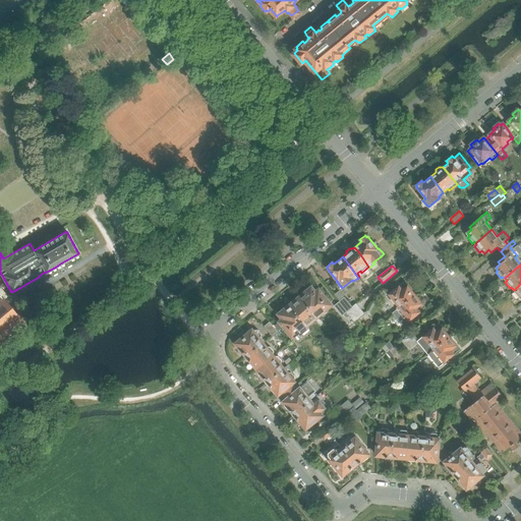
[(415,294),(407,285),(404,281),(401,284),(389,294),(399,307),(415,294)]
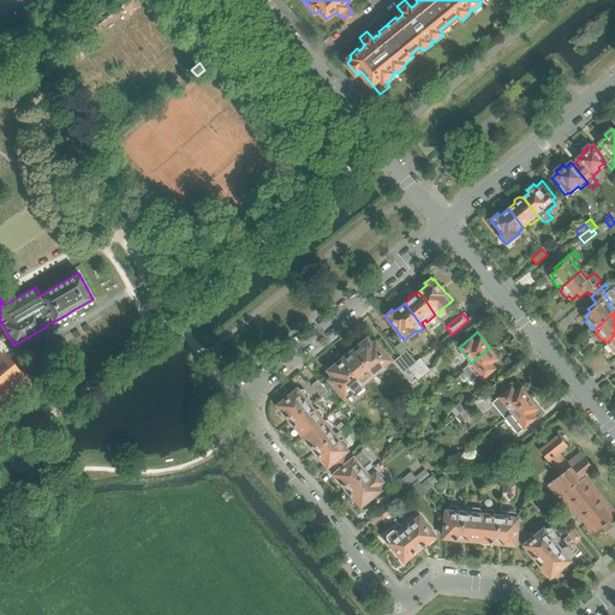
[(392,360),(376,341),(372,345),(368,339),(362,344),(359,344),(356,346),(356,348),(356,350),(374,371),(376,372),(382,368),(381,365),(386,362),(387,364),(392,360)]
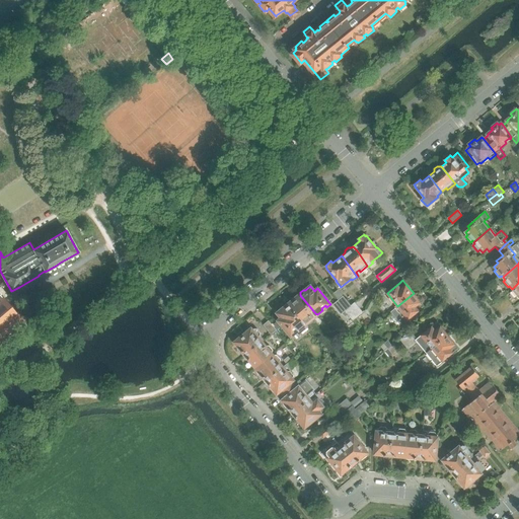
[(26,325),(1,294),(0,293),(0,344),(2,343),(3,344),(4,343),(3,342),(9,337),(10,338),(11,337),(10,336),(17,330),(18,331),(18,330),(17,329),(24,324),(25,325),(26,325)]
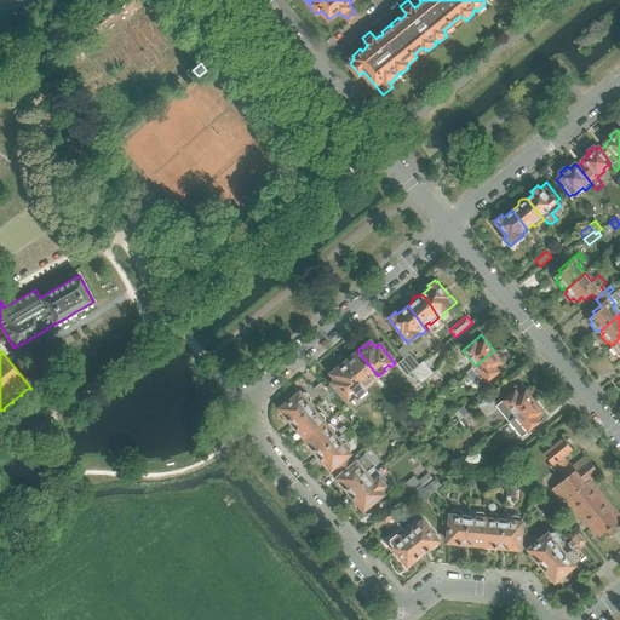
[(503,369),(507,366),(504,362),(494,350),(475,366),(468,372),(476,383),(483,377),(488,382),(503,369)]
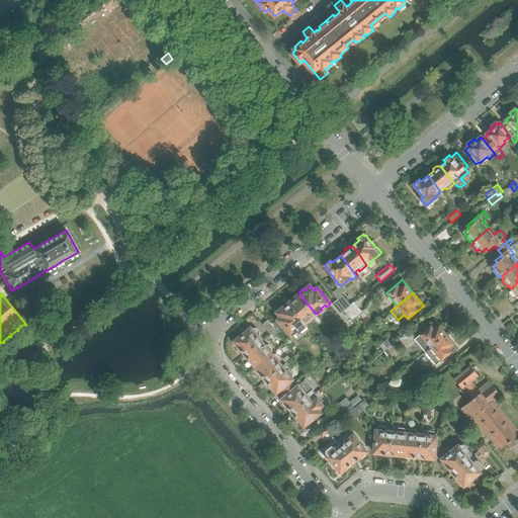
[(315,313),(299,294),(293,298),(292,297),(288,300),(289,303),(288,304),(304,323),(315,313)]
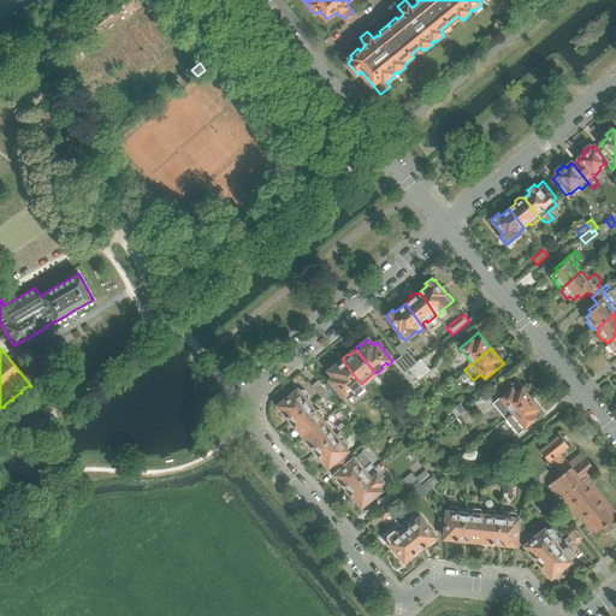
[(416,363),(407,353),(401,357),(410,368),(416,363)]
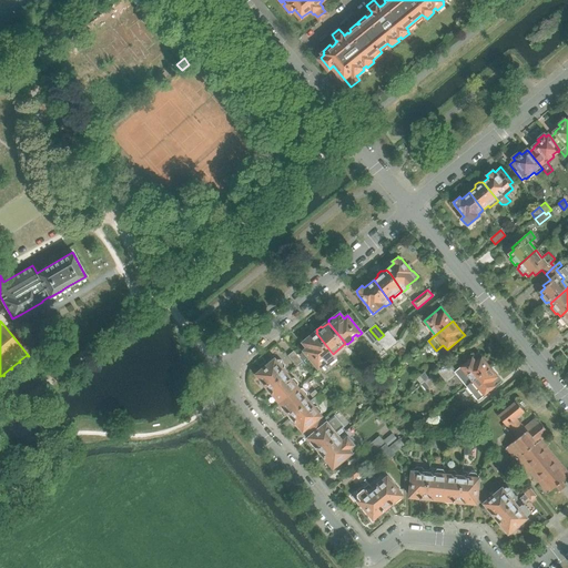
[(378,340),(369,330),(365,334),(381,353),(385,350),(382,345),(377,340),(378,340)]
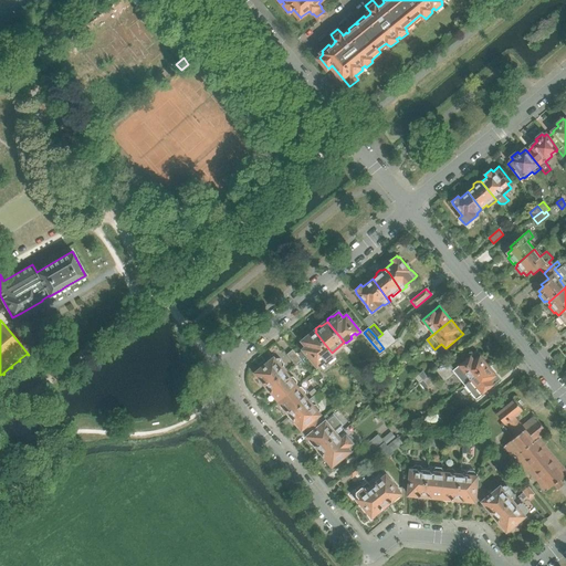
[(391,335),(387,329),(383,334),(377,338),(376,338),(380,344),(391,335)]
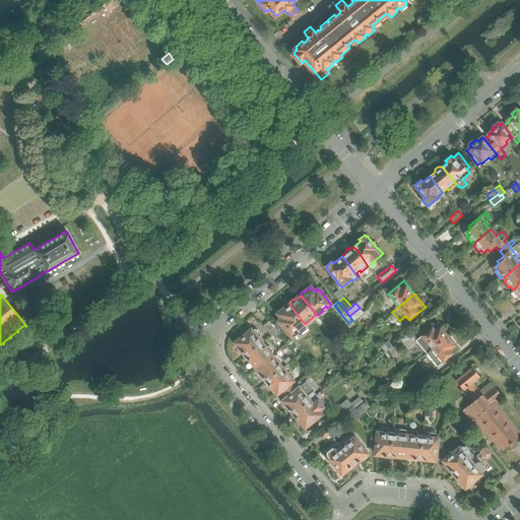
[(305,324),(289,305),(287,306),(286,305),(282,308),(283,310),(278,314),(282,319),(279,321),(294,338),(298,335),(299,336),(308,328),(305,324)]
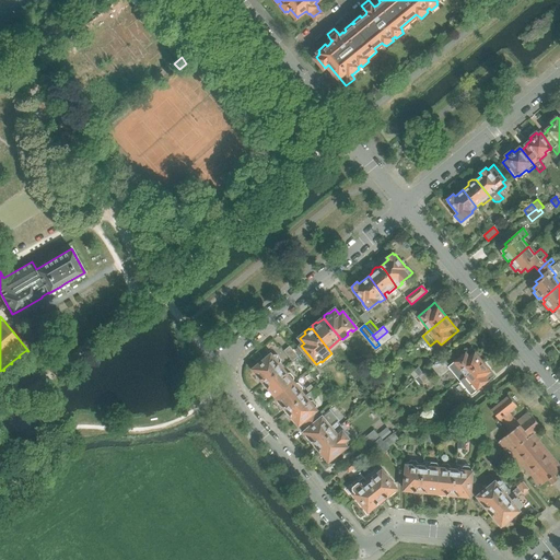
[(392,337),(387,331),(376,340),(380,345),(381,343),(382,346),(388,340),(392,337)]
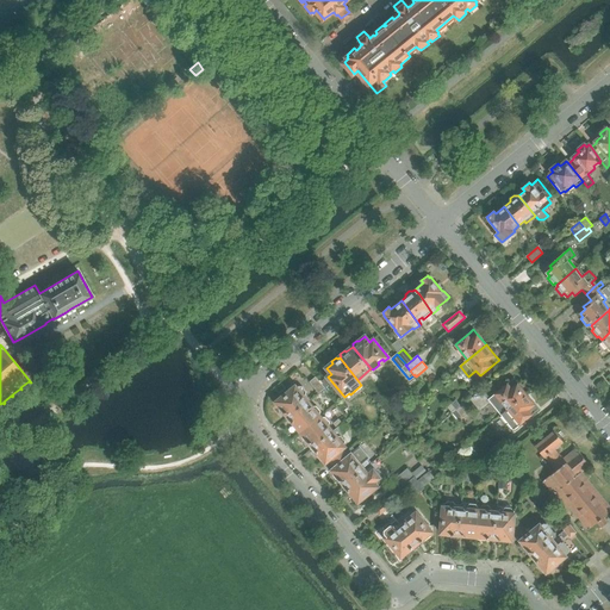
[(433,373),(428,366),(427,367),(423,371),(428,377),(433,373)]
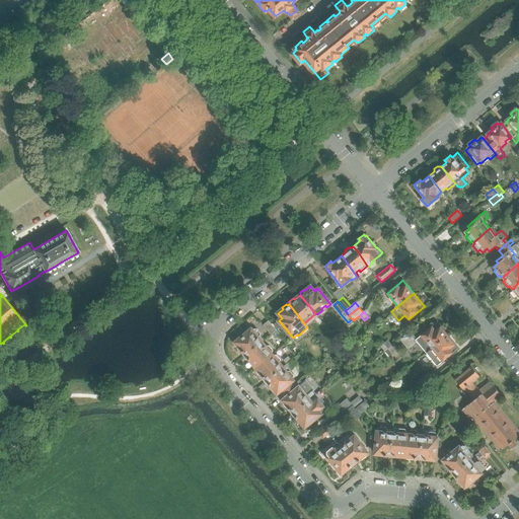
[(322,322),(317,316),(314,318),(319,324),(322,322)]
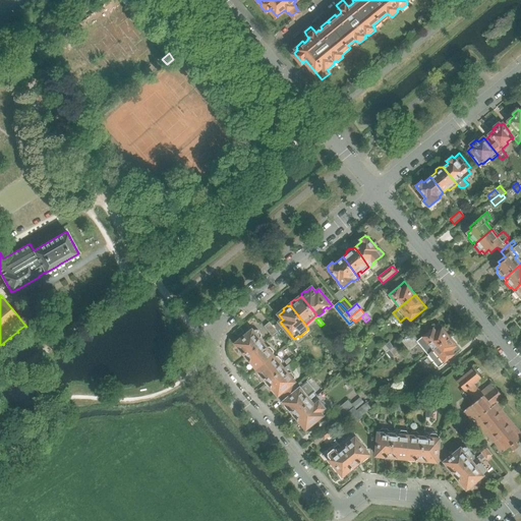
[(277,332),(276,330),(274,327),(268,321),(263,325),(272,336),(277,332)]
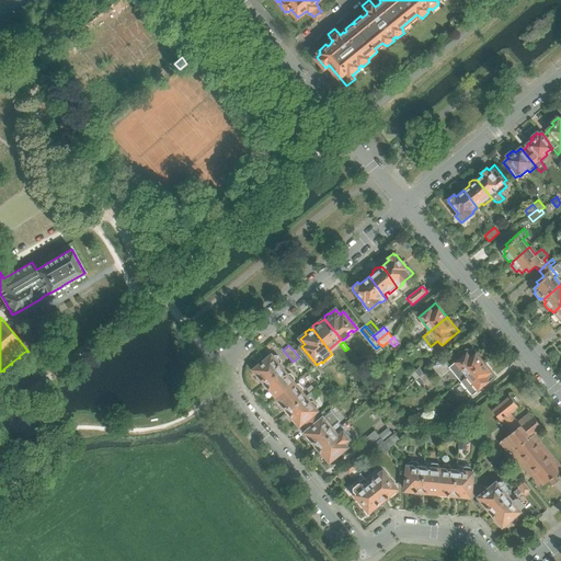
[(455,363),(450,366),(451,368),(450,369),(460,381),(484,363),(483,362),(479,356),(476,352),(472,347),(469,351),(455,363)]
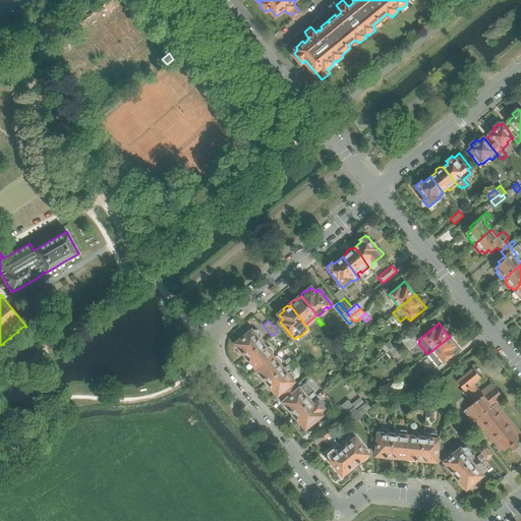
[(246,357),(264,343),(259,339),(262,337),(262,335),(257,330),(255,330),(253,332),(252,330),(249,333),(247,332),(244,335),(245,336),(242,339),(240,338),(237,341),(237,343),(236,344),(242,351),(242,353),(243,353),(245,355),(245,356),(246,357)]
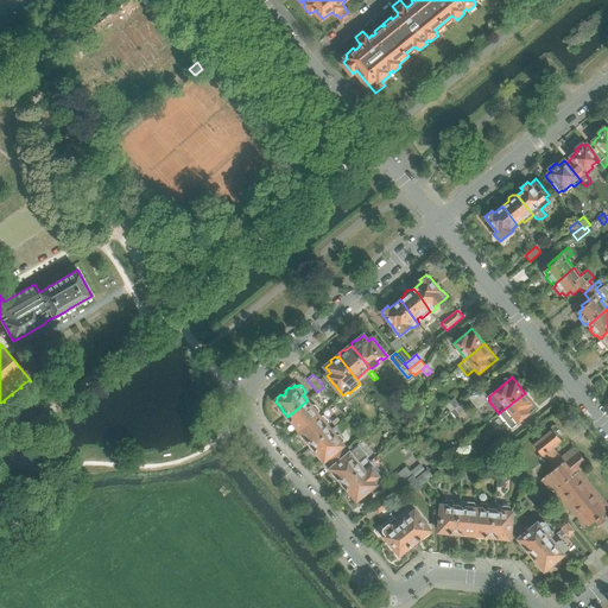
[(324,387),(323,387),(317,392),(322,397),(328,392),(324,387)]
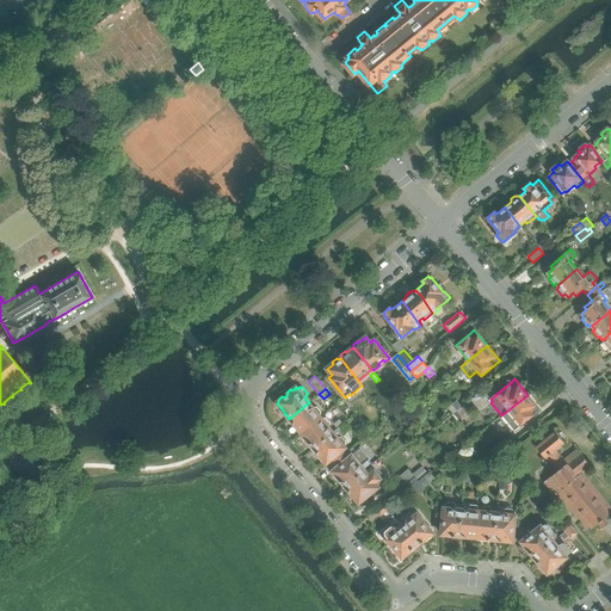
[(473,397),(470,400),(480,412),(491,402),(492,401),(491,399),(482,389),(473,397)]
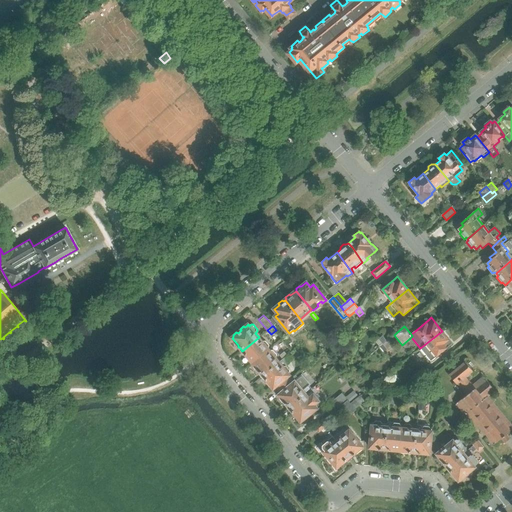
[(442,331),(420,348),(431,361),(436,356),(448,347),(449,346),(452,343),(450,340),(449,340),(442,331)]
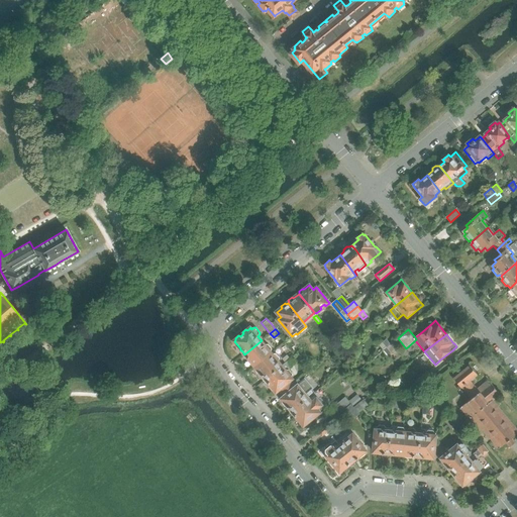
[(384,350),(391,344),(387,339),(383,342),(379,345),(384,350)]
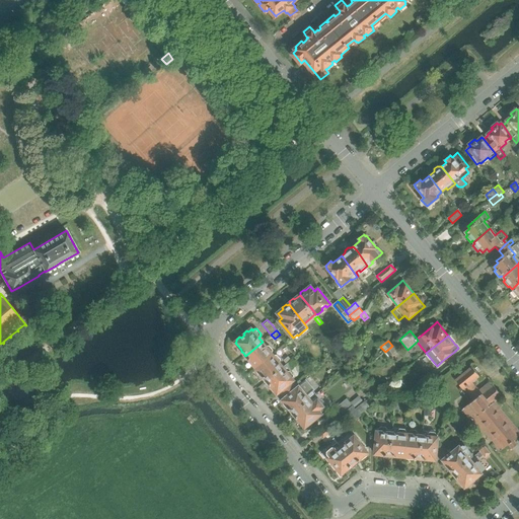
[(256,368),(273,355),(272,353),(273,351),(269,347),(267,347),(263,342),(245,356),(246,357),(248,359),(248,360),(249,360),(256,368)]
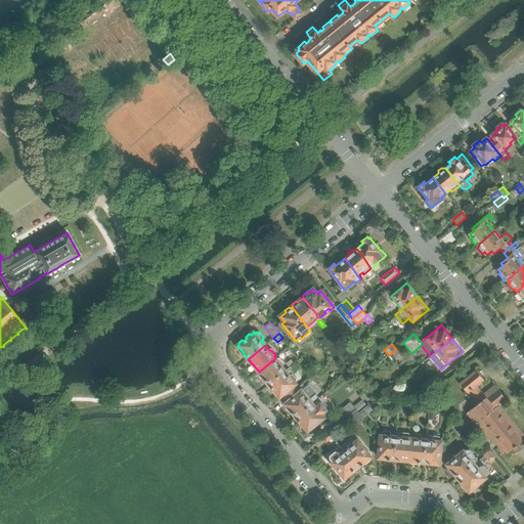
[(400,355),(396,349),(389,355),(393,361),(400,355)]
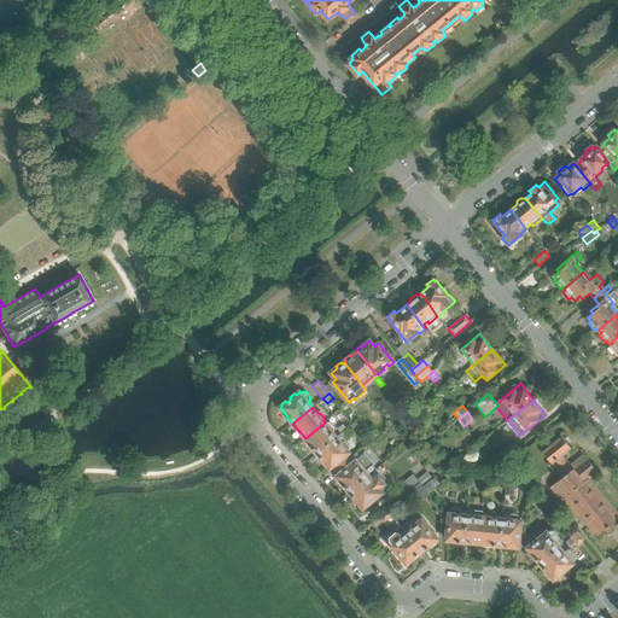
[(316,454),(338,437),(332,431),(333,429),(328,423),(326,423),(325,423),(305,438),(313,447),(313,448),(314,449),(316,452),(316,454)]
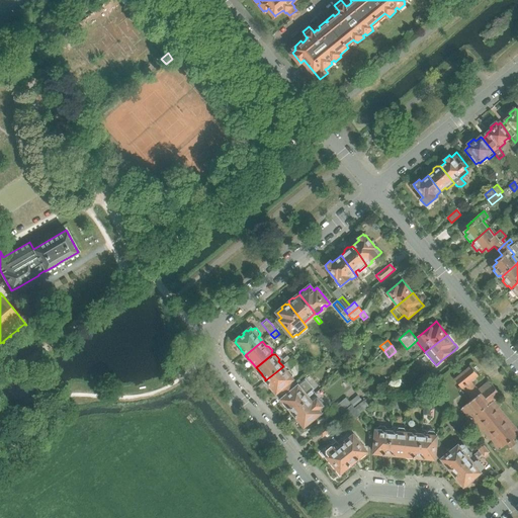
[(292,381),(293,379),(292,378),(293,376),(289,371),(292,368),(292,365),(289,360),(285,363),(283,366),(265,380),(266,381),(267,381),(269,383),(269,384),(270,384),(276,393),(279,391),(282,394),(294,383),(292,381)]
